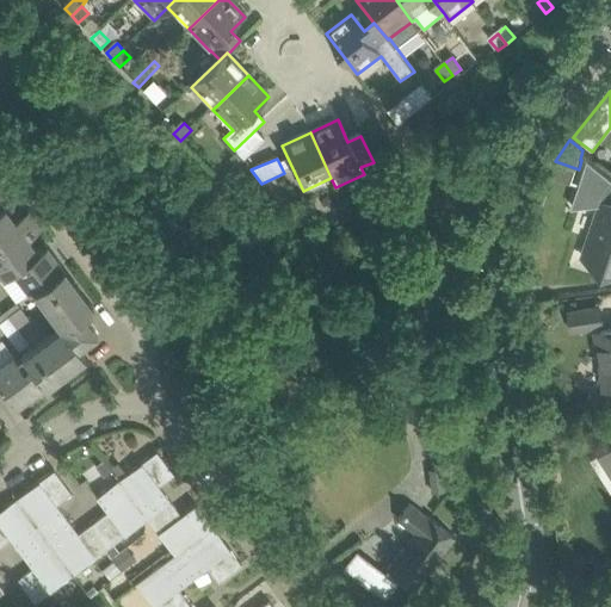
[(593,262),(610,267),(610,268),(610,184),(591,167),(575,210),(600,209),(588,241),(599,245),(593,262)]
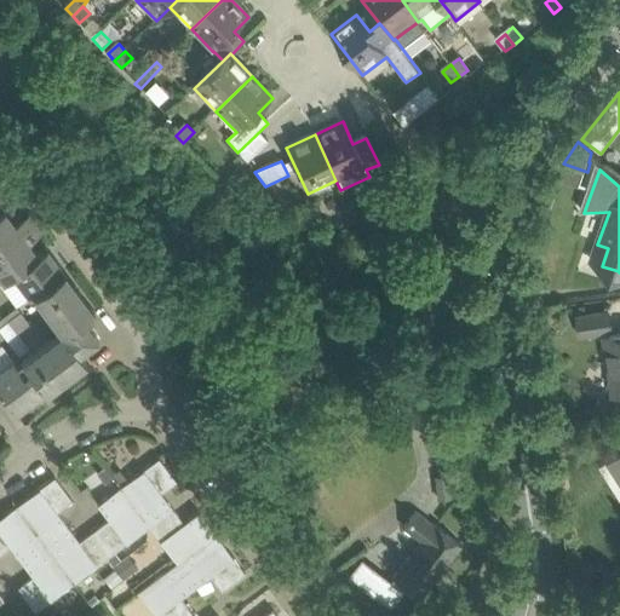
[(15,228),(0,207),(0,252),(30,229),(24,219),(15,228)]
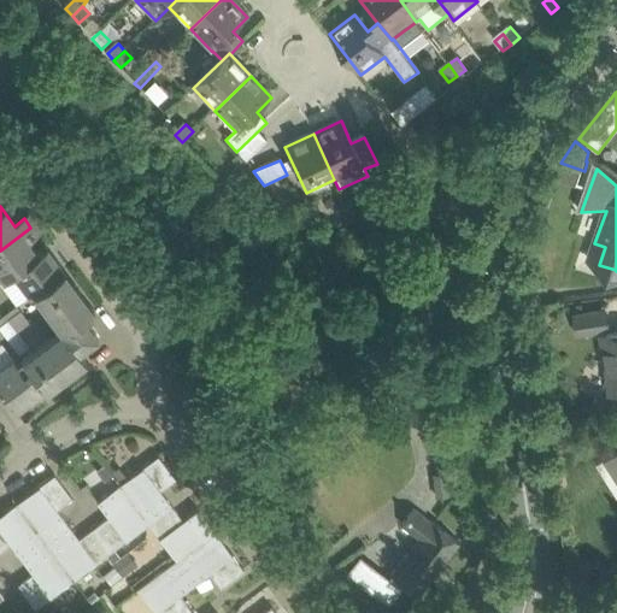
[(0,276),(5,283),(15,276),(13,275),(37,257),(28,245),(37,237),(30,228),(0,251),(0,276)]
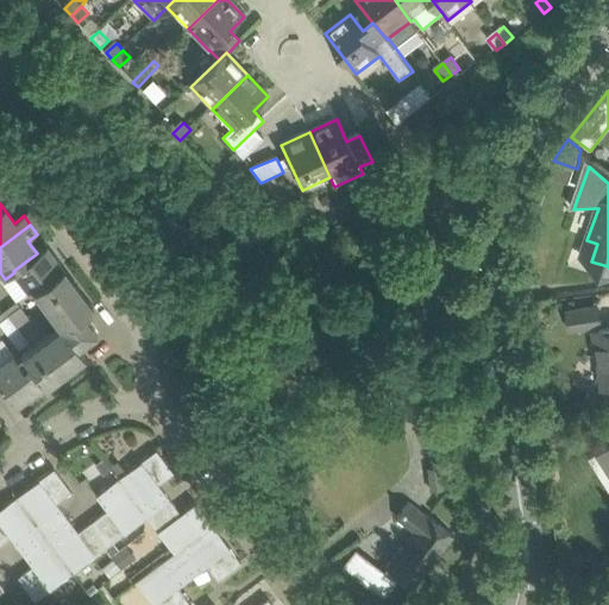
[(13,271),(14,272),(30,294),(35,290),(63,269),(46,246),(37,253),(13,271)]
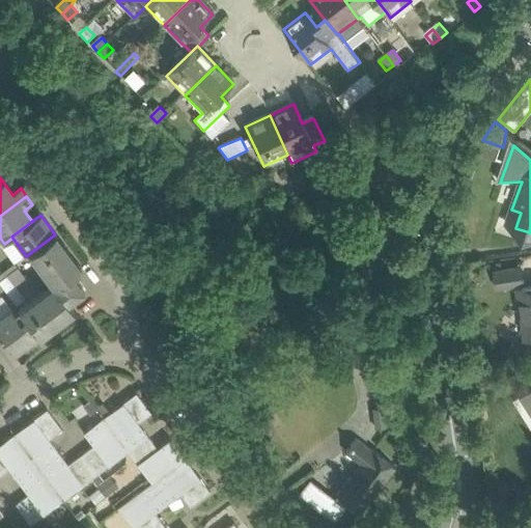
[(30,253),(54,285),(17,312),(36,338),(74,310),(67,302),(83,289),(73,275),(81,269),(55,234),(30,253)]
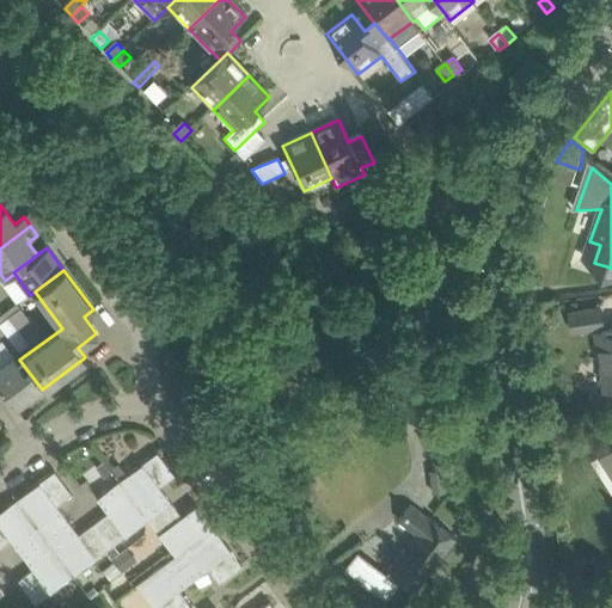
[(574,335),(604,330),(601,311),(570,315),(574,335)]
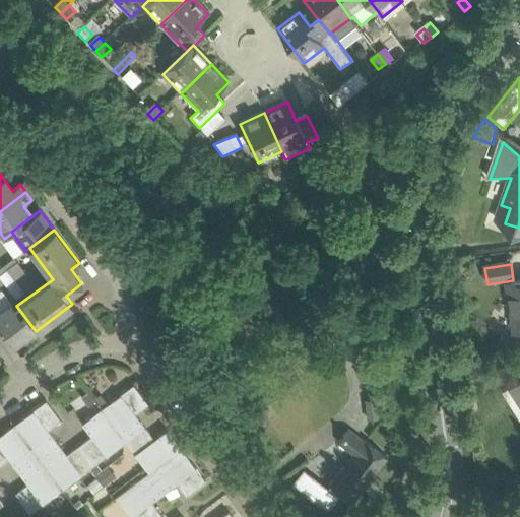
[(8,272),(0,277),(0,278),(16,301),(24,295),(8,272)]
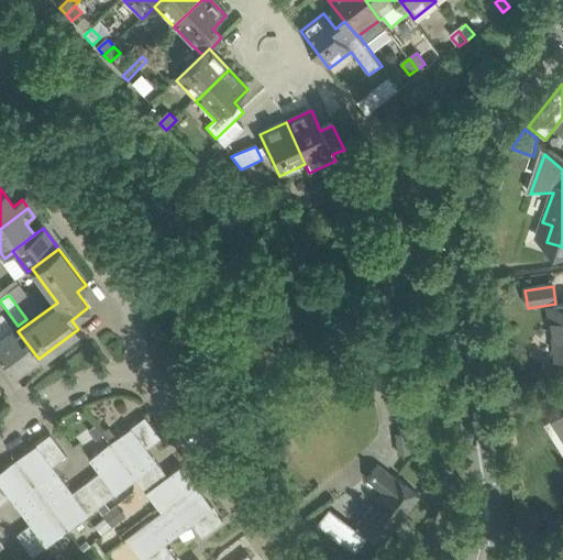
[(558,361),(562,360),(562,306),(550,309),(558,361)]
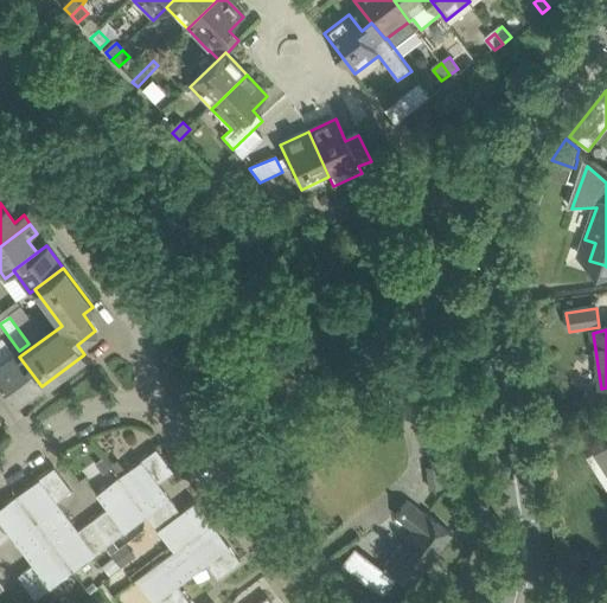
[(13,355),(10,358),(0,365),(0,385),(16,406),(42,386),(19,357),(17,359),(13,355)]
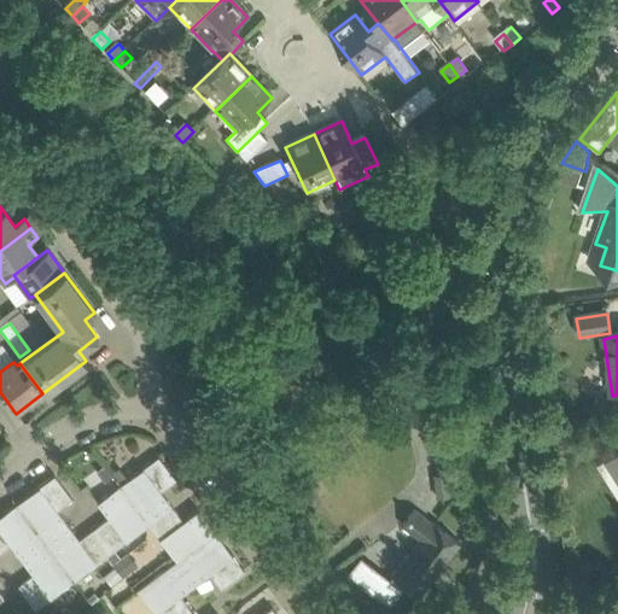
[(617,455),(606,465),(617,483),(617,455)]
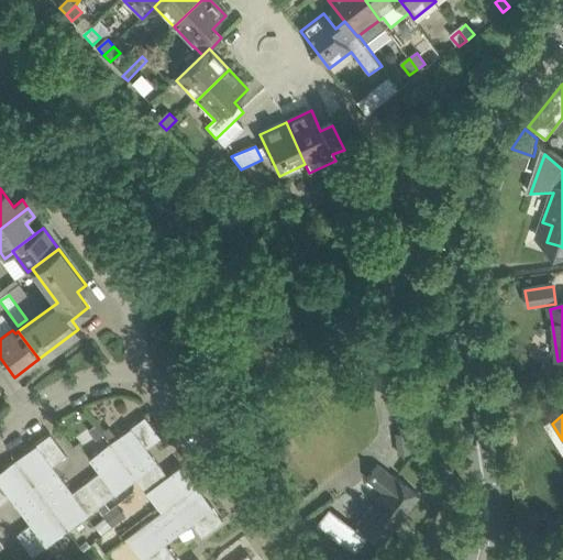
[(161,440),(144,418),(109,446),(135,481),(157,464),(146,450),(161,440)]
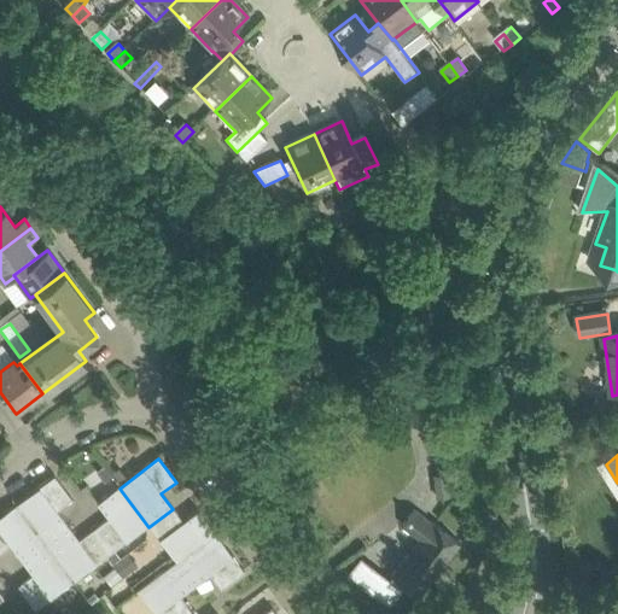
[(450,475),(431,477),(435,501),(453,498),(450,475)]
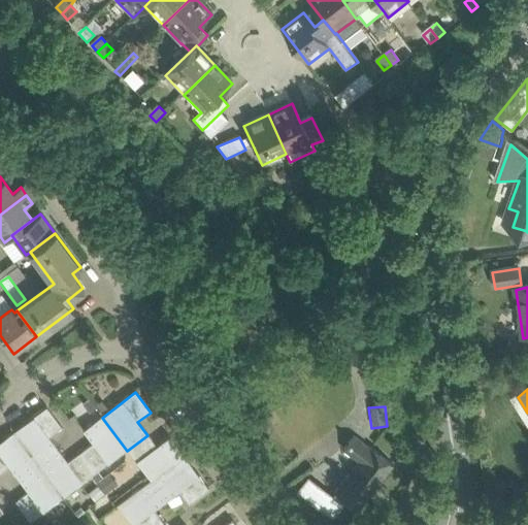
[(46,408),(14,433),(38,465),(58,451),(48,438),(62,429),(46,408)]
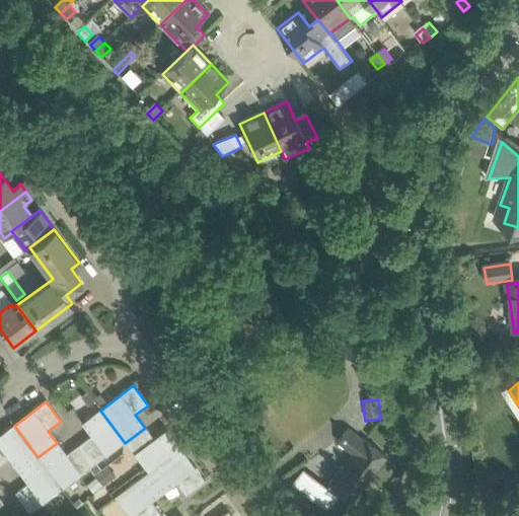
[(91,437),(79,446),(93,466),(125,443),(100,411),(81,425),(91,437)]
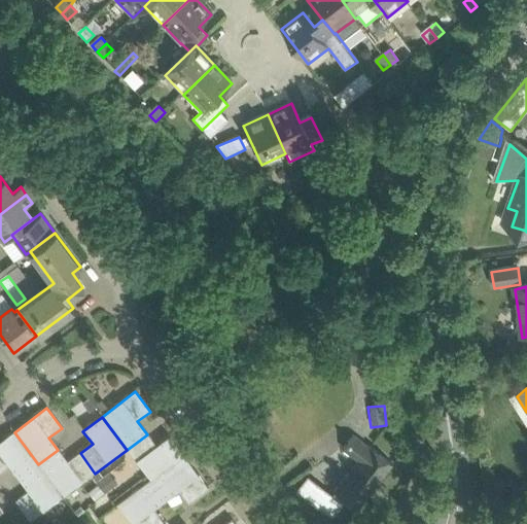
[(38,464),(14,432),(0,442),(0,474),(9,467),(19,480),(38,464)]
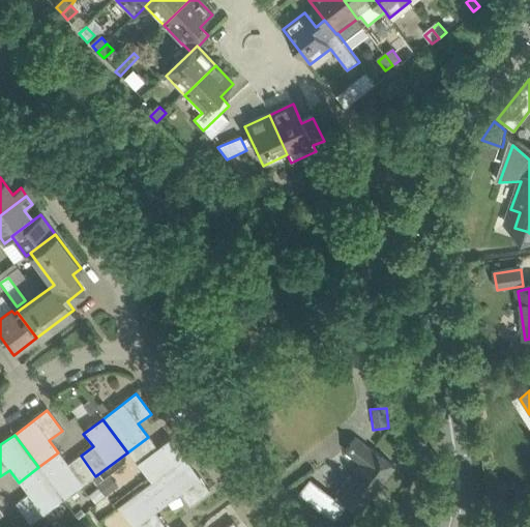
[(170,440),(157,449),(148,437),(127,452),(151,484),(184,459),(170,440)]
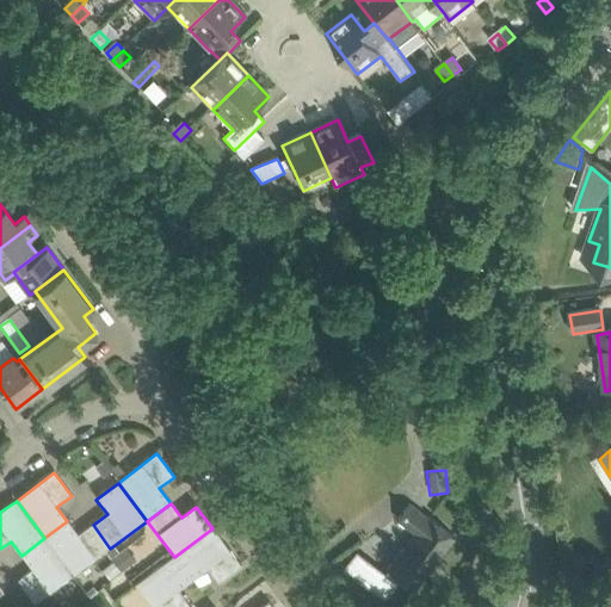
[(387,571),(413,594),(455,539),(429,520),(427,520),(409,507),(397,522),(415,536),(387,571)]
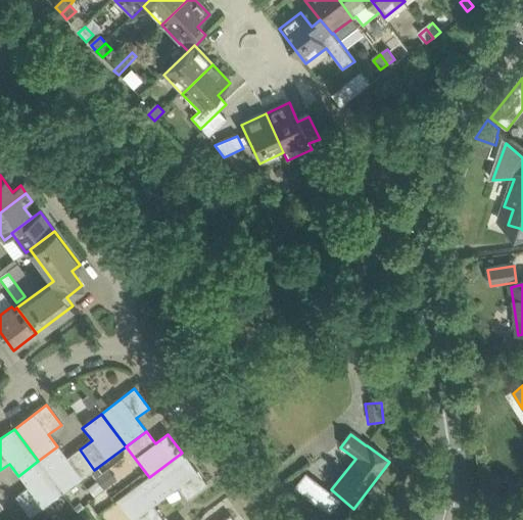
[(66,460),(57,446),(38,461),(62,493),(94,470),(80,450),(66,460)]
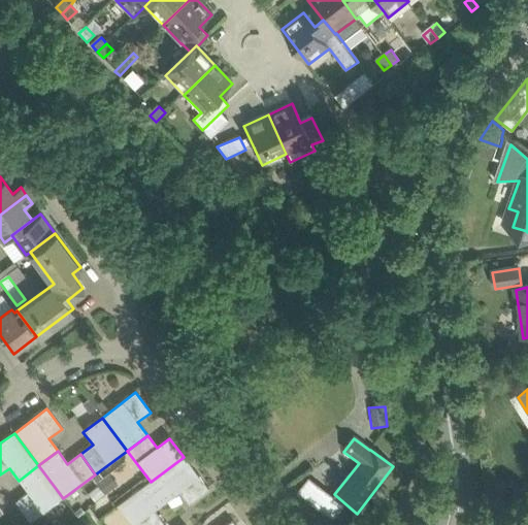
[(189,505),(208,490),(184,457),(151,482),(166,502),(178,492),(189,505)]
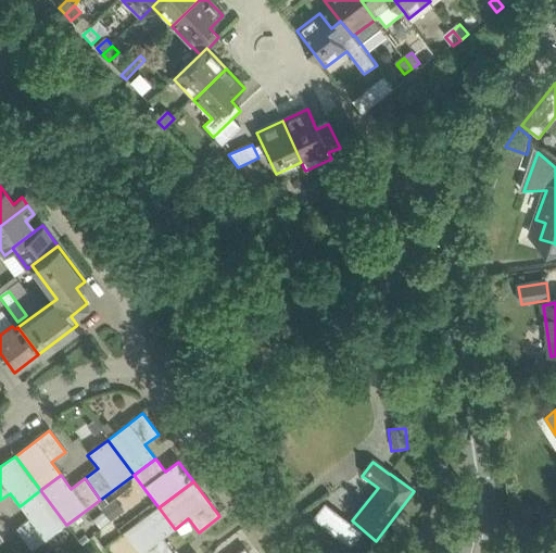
[(16,530),(32,551),(66,525),(40,490),(20,506),(29,519),(16,530)]
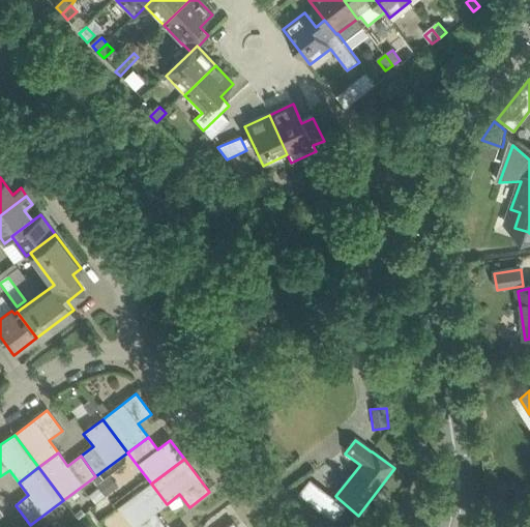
[(331,523),(346,507),(312,477),(298,493),(331,523)]
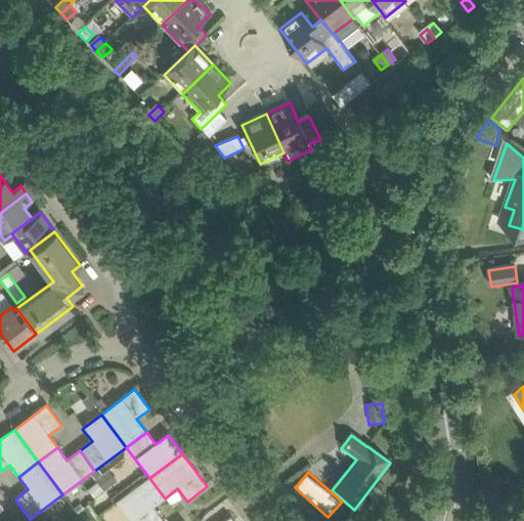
[(107,473),(95,482),(103,493),(116,484),(107,473)]
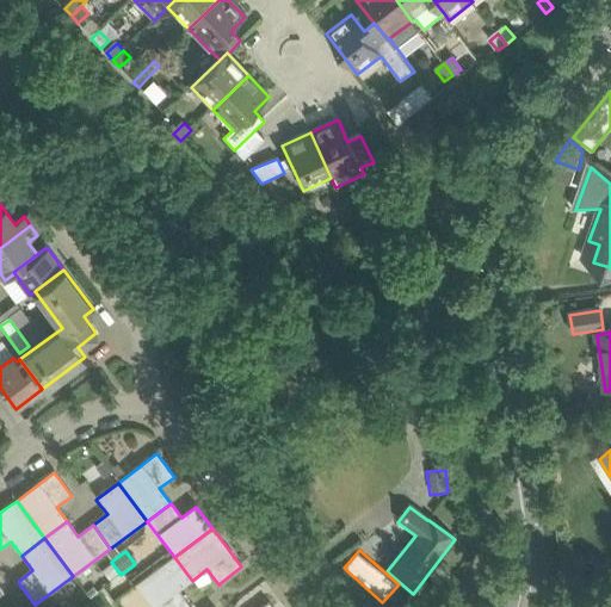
[(137,586),(153,606),(189,606),(178,592),(192,581),(174,557),(137,586)]
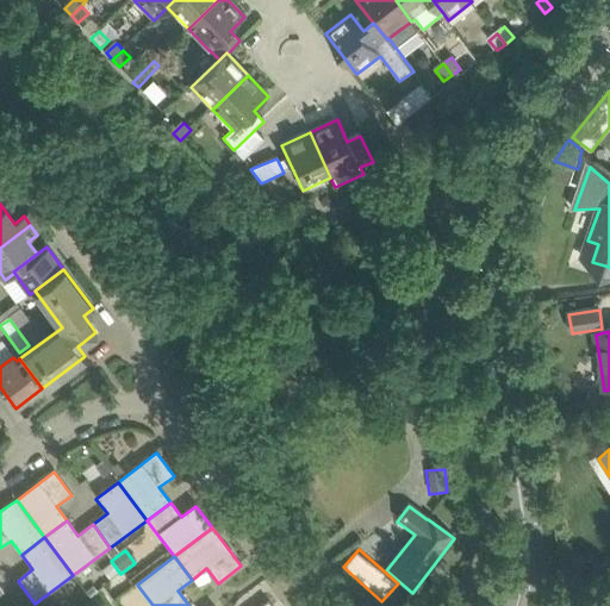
[(112,564),(103,573),(110,582),(120,574),(112,564)]
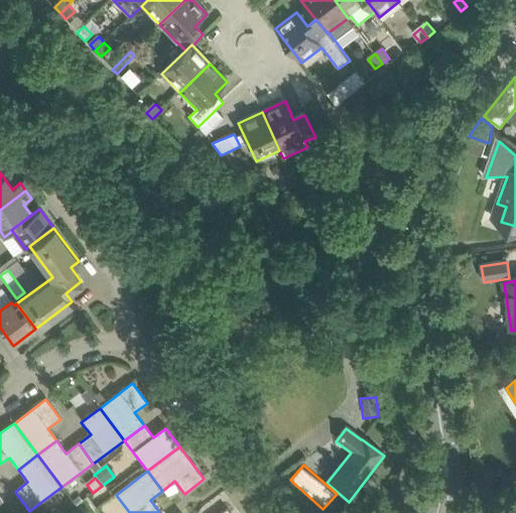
[(107,492),(99,497),(104,503),(111,497),(107,492)]
